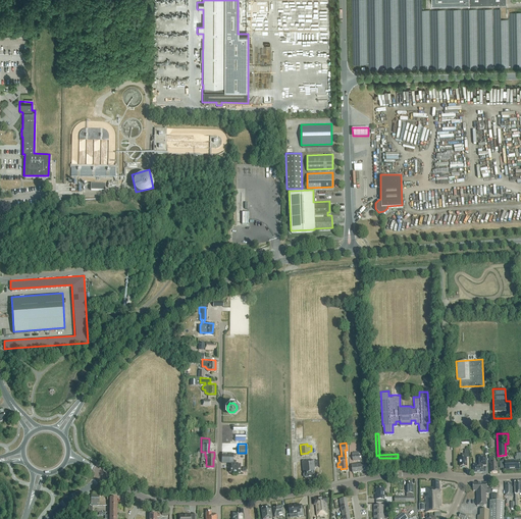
[(466,464),(465,455),(465,454),(468,454),(468,448),(464,448),(464,452),(462,452),(462,455),(459,456),(459,464),(466,464)]
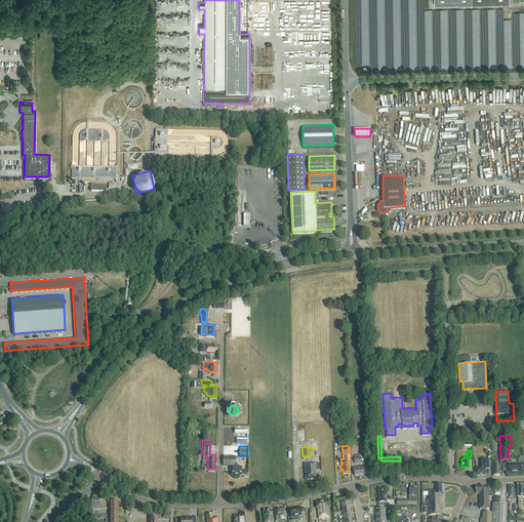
[(353,453),(354,462),(363,459),(362,452),(353,453)]
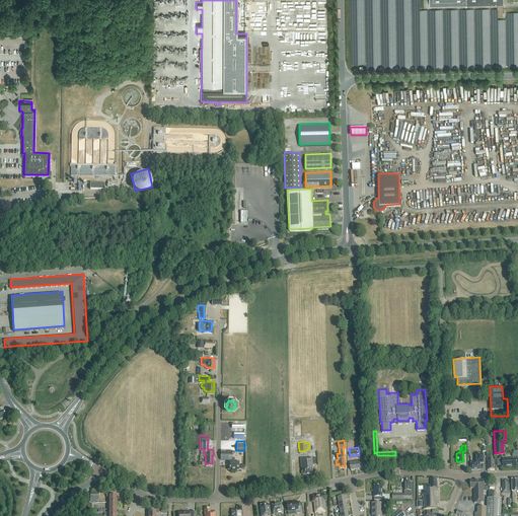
[(238,467),(238,461),(237,461),(237,459),(233,459),(233,455),(230,455),(231,448),(220,448),(220,457),(227,457),(227,467),(238,467)]
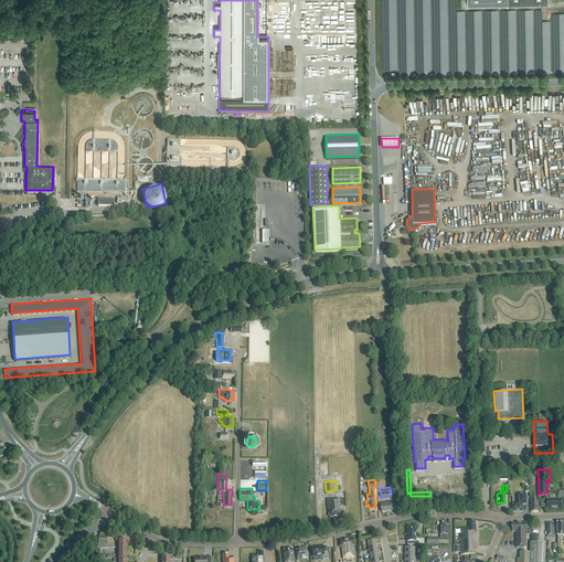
[(512,509),(522,509),(521,501),(525,501),(524,491),(517,491),(517,500),(511,500),(512,509)]
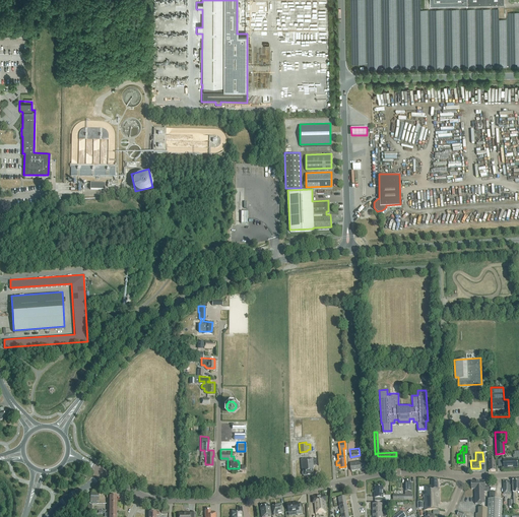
[(303,472),(303,473),(312,472),(312,466),(313,466),(312,463),(316,463),(315,456),(300,457),(301,467),(302,467),(302,469),(301,470),(301,472),(303,472)]
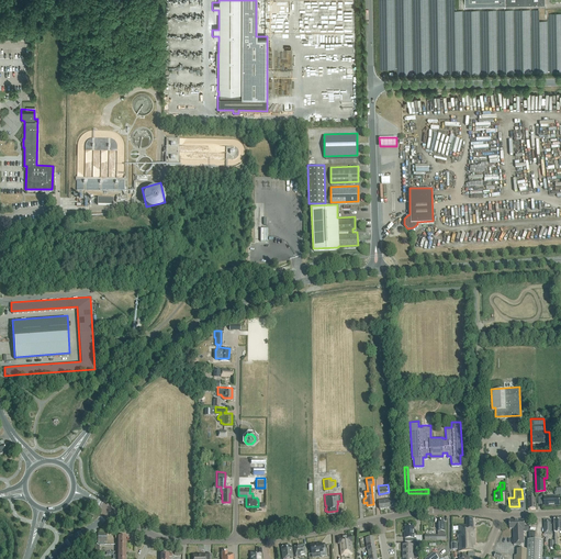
[(559,503),(559,494),(554,494),(554,493),(543,493),(543,503),(559,503)]
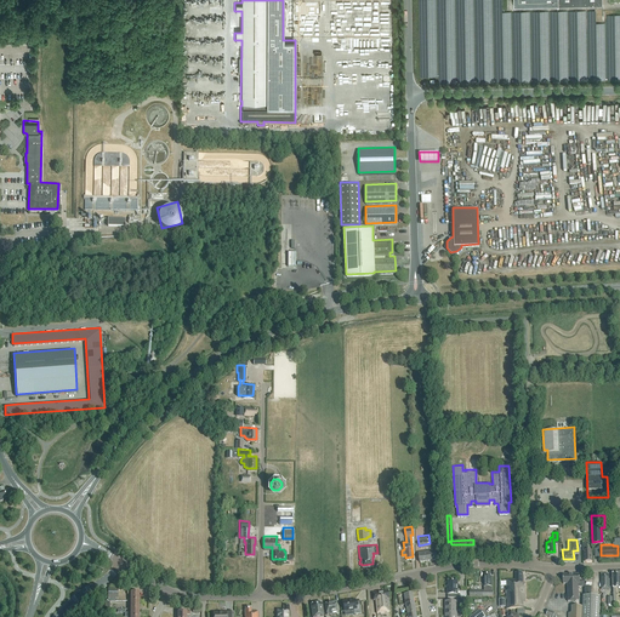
[(419,559),(436,556),(434,549),(431,549),(431,547),(417,549),(417,552),(419,559)]
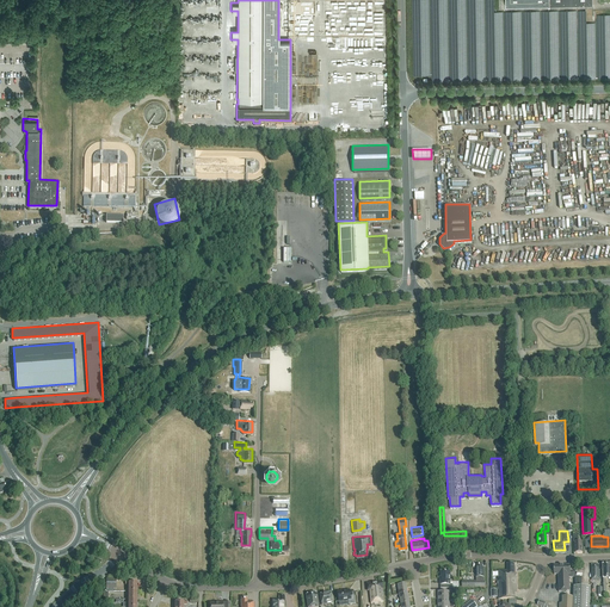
[(475,576),(461,576),(461,584),(484,584),(484,578),(482,578),(482,574),(482,563),(481,563),(481,561),(475,561),(475,568),(474,568),(475,573),(475,576)]
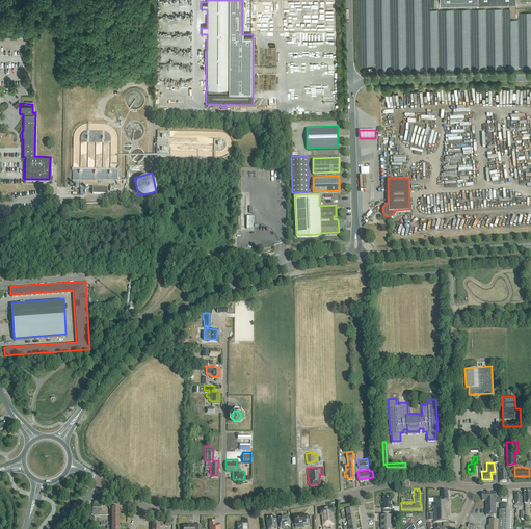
[(446,488),(441,488),(441,495),(433,495),(433,500),(432,500),(432,520),(447,519),(447,513),(449,513),(448,493),(447,492),(446,488)]
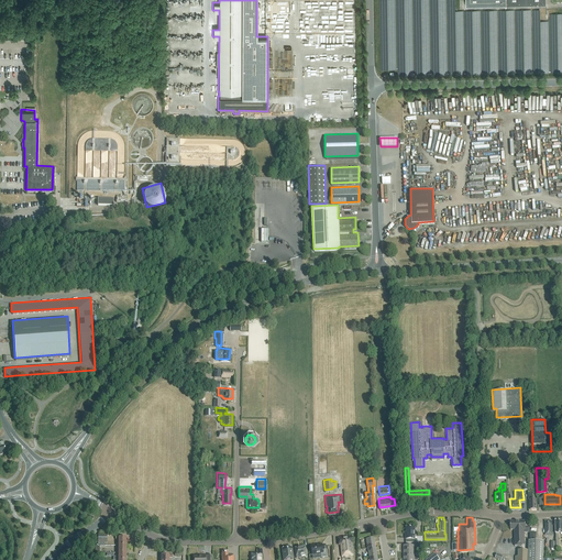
[(519,544),(519,519),(509,519),(509,527),(513,527),(514,544),(519,544)]
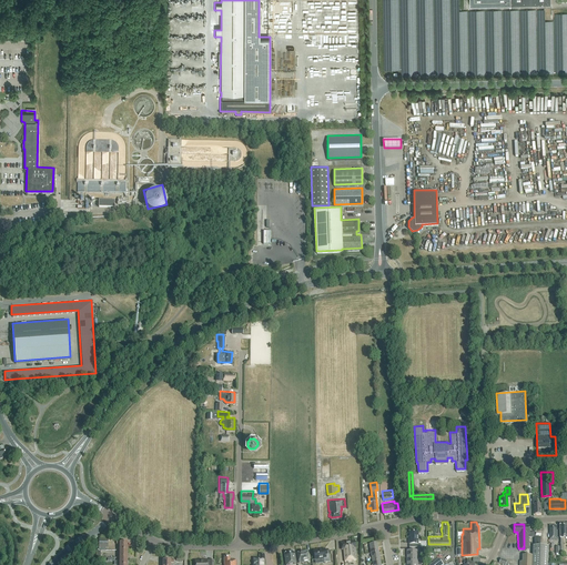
[(534,530),(529,530),(529,524),(524,524),(524,548),(528,547),(528,546),(528,535),(534,534),(534,530)]
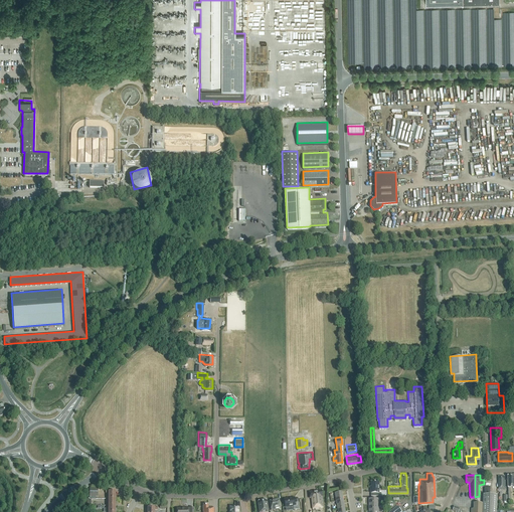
[(378,490),(378,480),(371,480),(371,487),(369,487),(369,491),(370,491),(370,494),(380,494),(380,491),(378,490)]
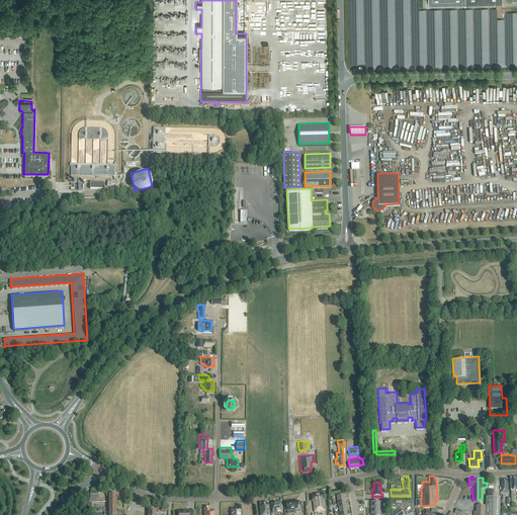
[(487,495),(486,495),(485,508),(485,514),(498,514),(499,508),(500,496),(500,495),(492,495),(492,494),(493,488),(487,487),(487,495)]
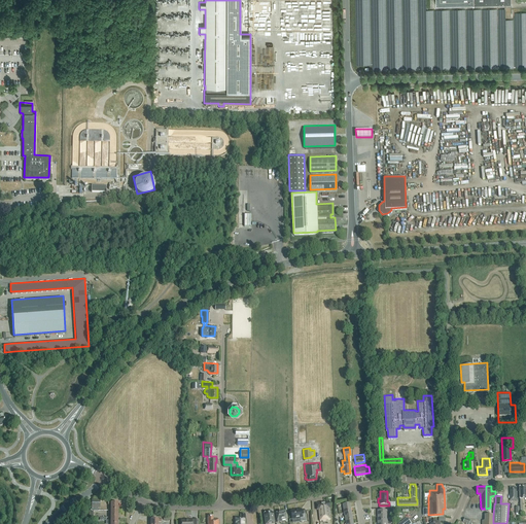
[(91,497),(91,505),(91,507),(93,508),(97,508),(97,505),(99,505),(99,497),(91,497)]
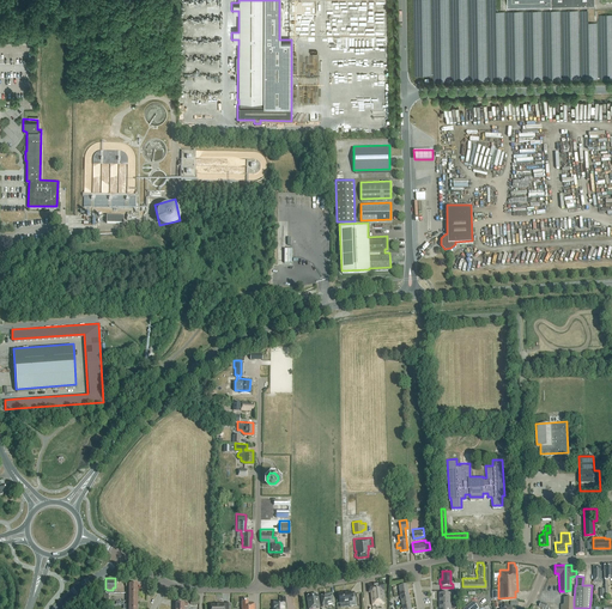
[(382,579),(367,583),(368,590),(370,589),(373,602),(385,600),(383,590),(382,579)]
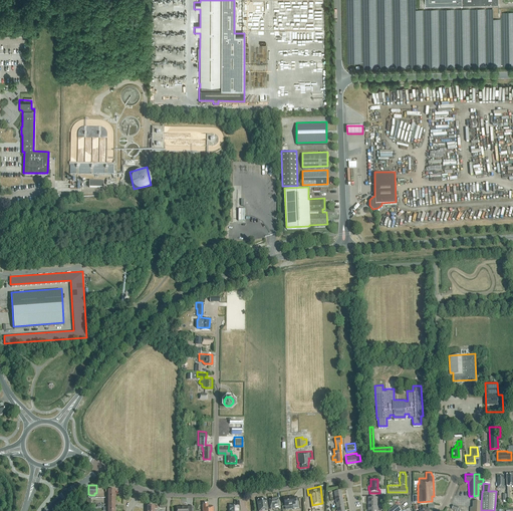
[(104,487),(104,490),(107,490),(107,495),(114,495),(114,488),(108,488),(108,487),(104,487)]
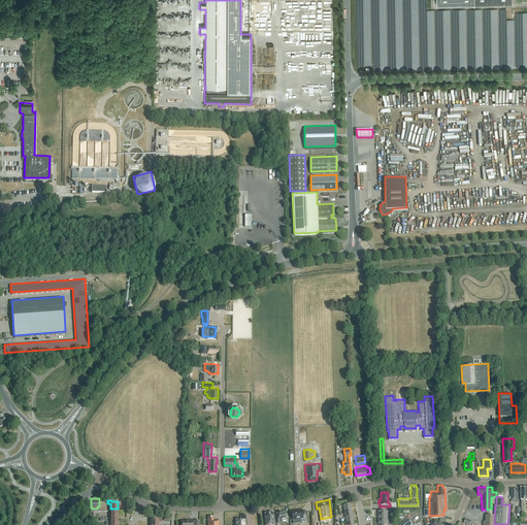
[(342,502),(343,512),(351,510),(350,501),(342,502)]
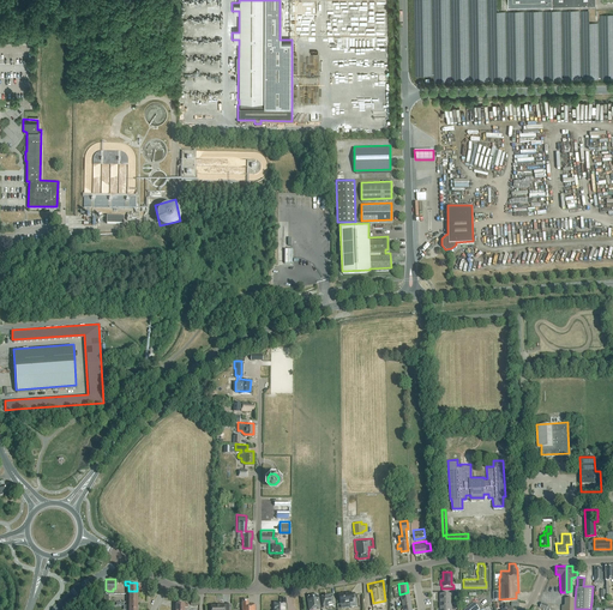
[(355,604),(355,601),(354,596),(350,596),(350,590),(346,591),(343,591),(337,592),(338,601),(348,599),(349,604),(355,604)]
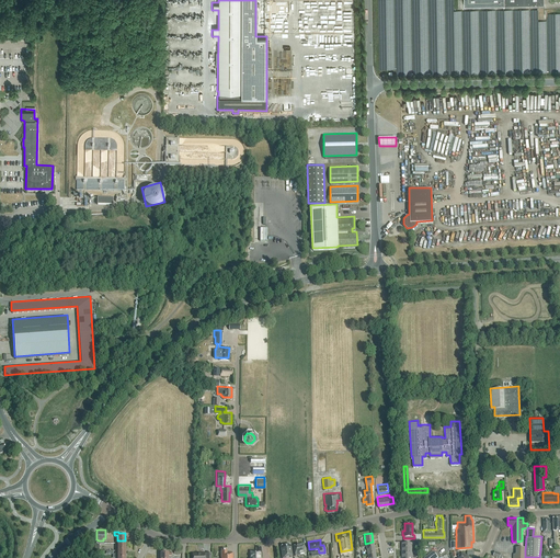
[(282,556),(292,555),(289,542),(280,544),(282,556)]
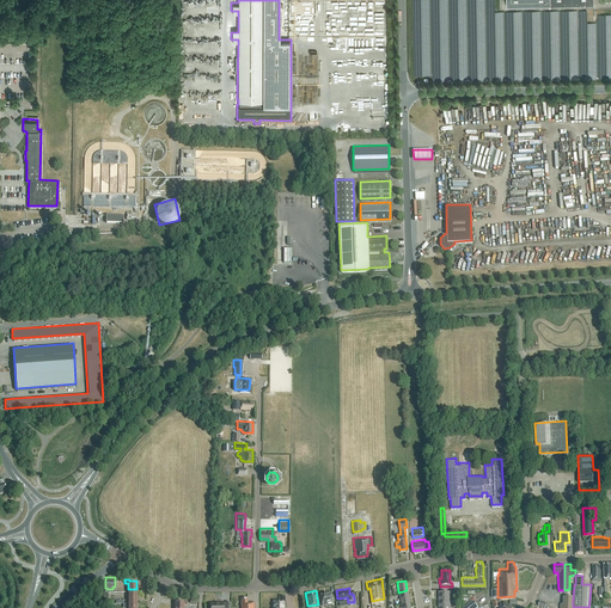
[(331,600),(331,599),(330,590),(319,591),(321,603),(327,602),(327,601),(331,600)]
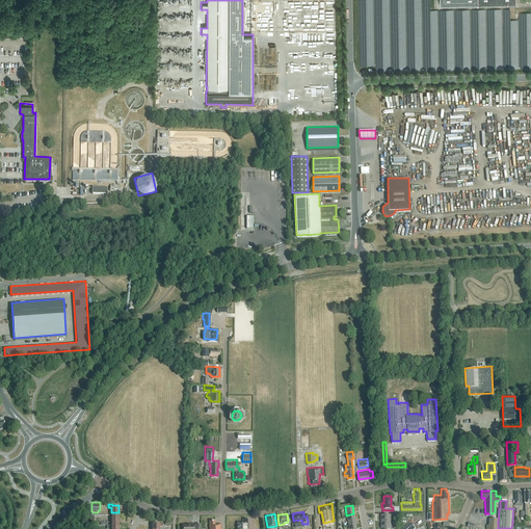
[(353,513),(346,516),(347,524),(355,522),(353,513)]
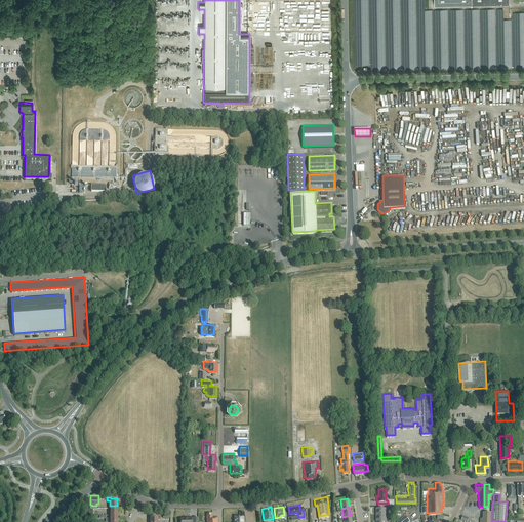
[(480,516),(479,521),(490,521),(491,510),(491,508),(488,508),(488,510),(482,510),(482,516),(480,516)]
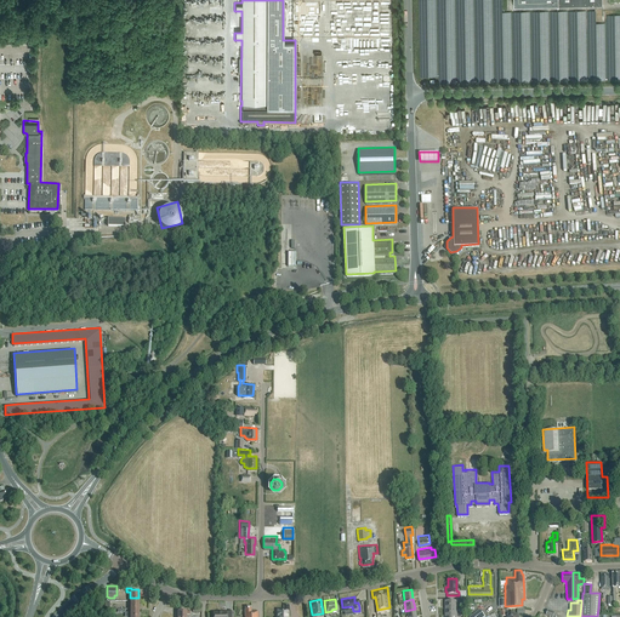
[(283,606),(276,606),(276,616),(288,616),(289,615),(288,615),(288,603),(283,603),(283,606)]
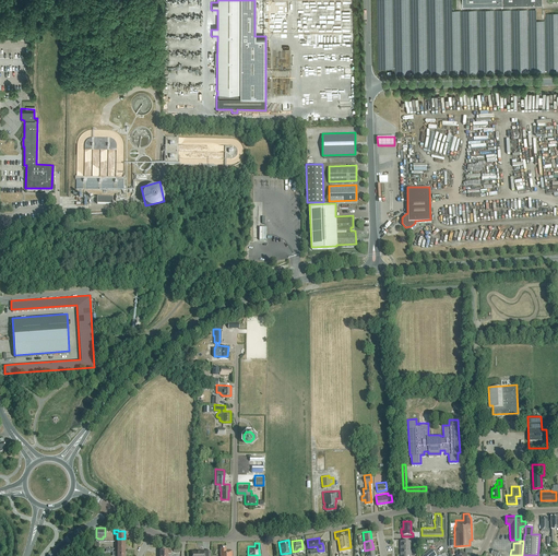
[(230,555),(232,548),(225,548),(225,545),(220,545),(220,552),(220,555),(218,555),(217,555),(230,555)]
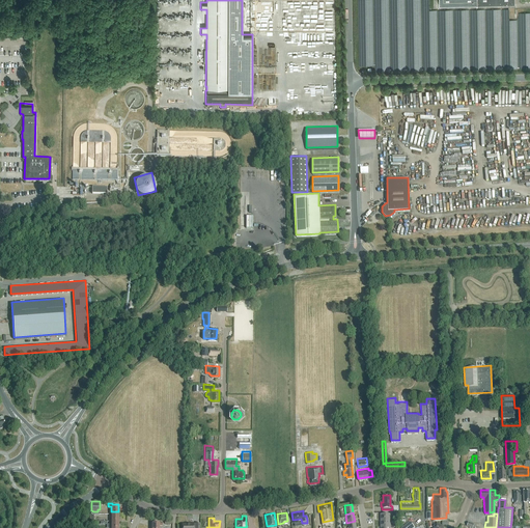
[(409,519),(400,525),(402,527),(410,527),(414,525),(409,519)]
